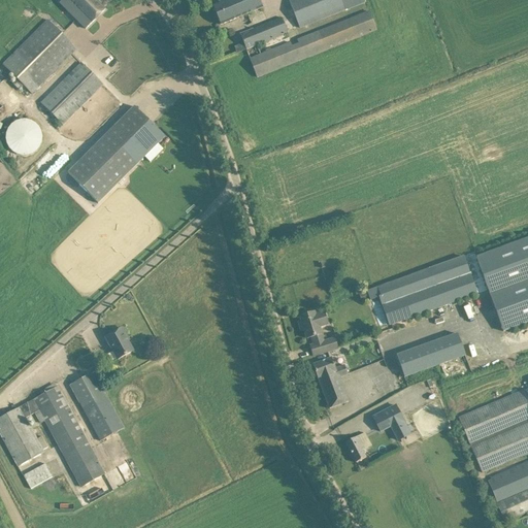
[(96,0),(66,0),(73,6),(68,11),(86,29),(105,9),(96,0)]
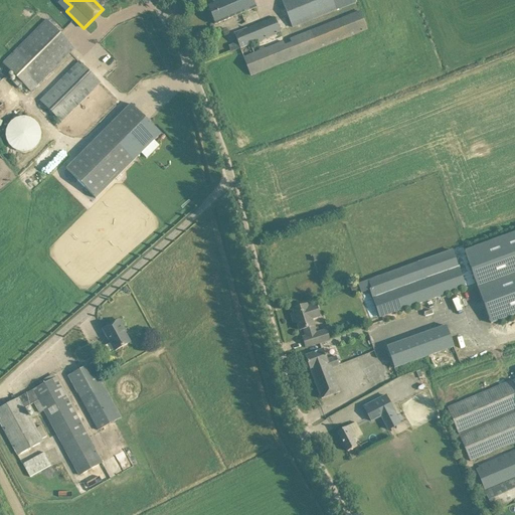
[(215,24),(224,20),(255,7),(252,0),(220,0),(207,6),(215,24)]
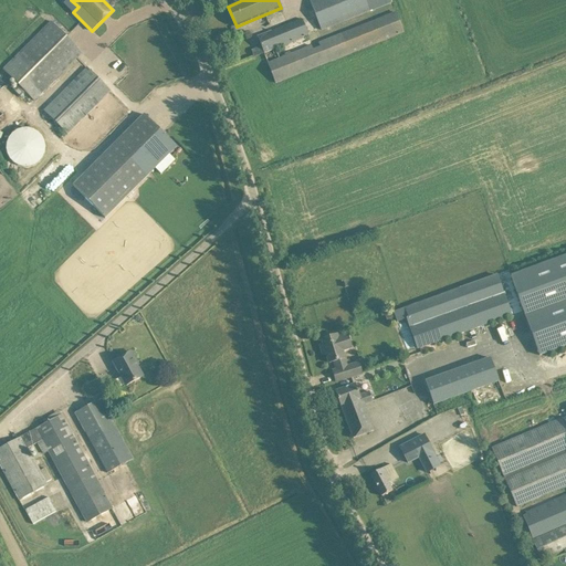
[(310,0),(322,30),(370,11),(391,2),(390,0),(310,0)]
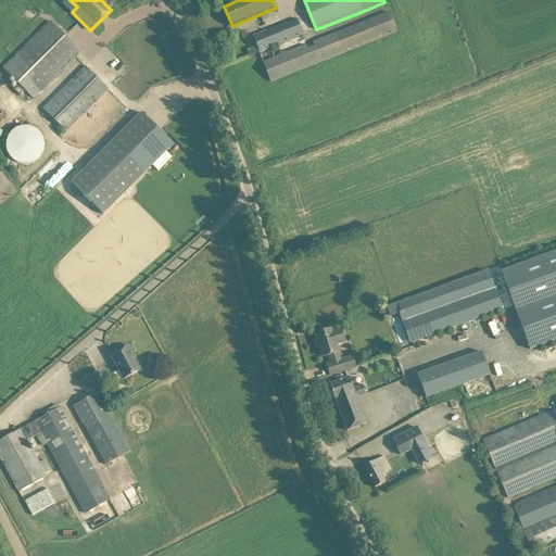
[(272,81),(281,77),(376,40),(396,32),(389,12),(275,58),(270,48),(303,35),(297,19),(253,36),(272,81)]
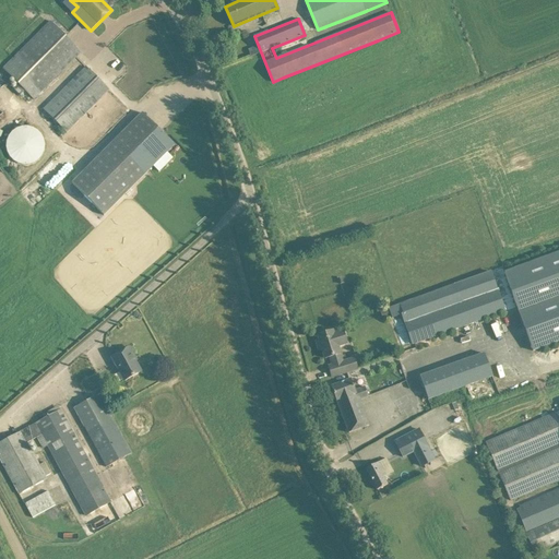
[(50,21),(3,69),(19,85),(14,90),(21,95),(25,91),(34,99),(81,51),(50,21)]
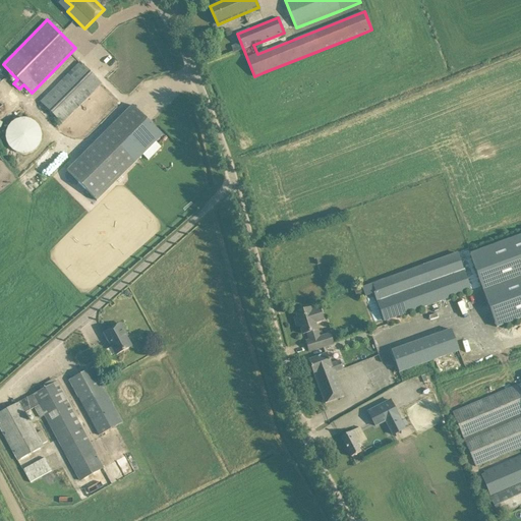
[(41,102),(62,123),(102,83),(80,62),(41,102)]
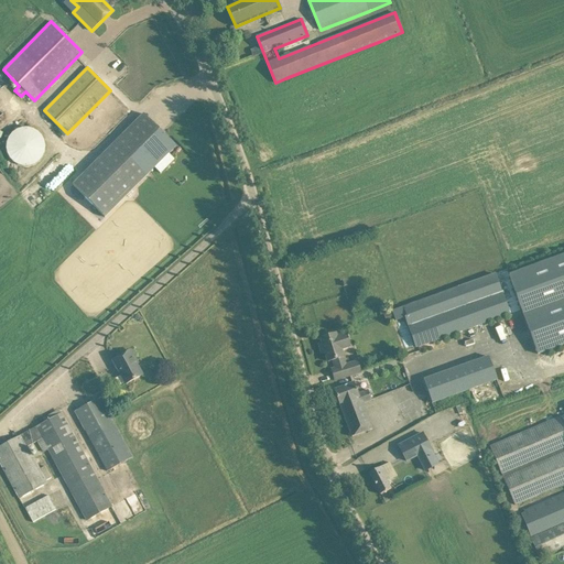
[(106,217),(176,147),(143,114),(73,185),(106,217)]
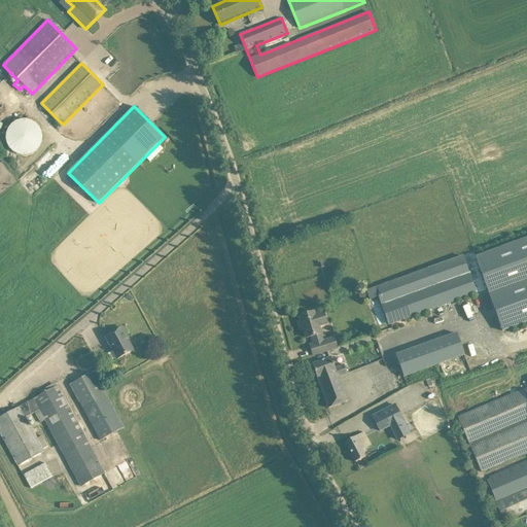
[(26,119),(21,120),(15,121),(10,126),(7,130),(6,135),(6,141),(8,146),(11,150),(16,153),(22,155),(27,155),(32,153),(36,150),(39,146),(41,142),(42,137),(41,132),(38,128),(35,124),(31,121),(26,119)]
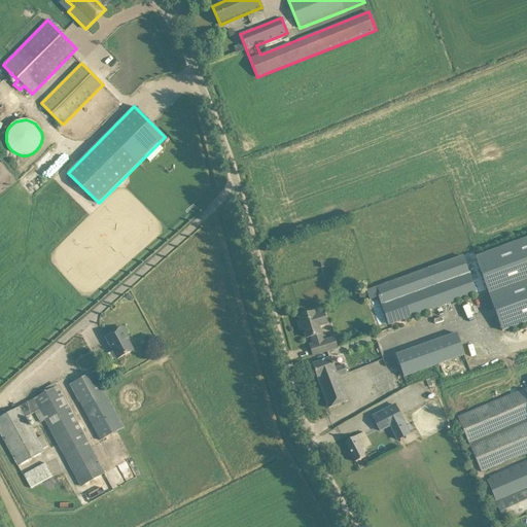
[(526,238),(477,256),(503,330),(526,321),(526,238)]
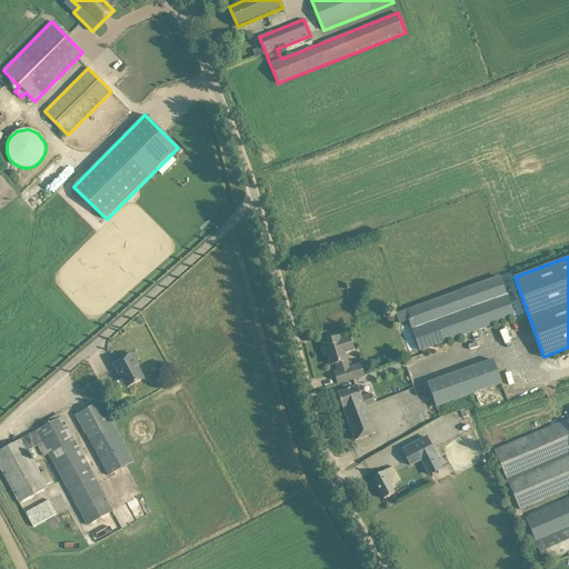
[(500,276),(407,309),(410,319),(411,322),(422,350),(515,317),(500,276)]
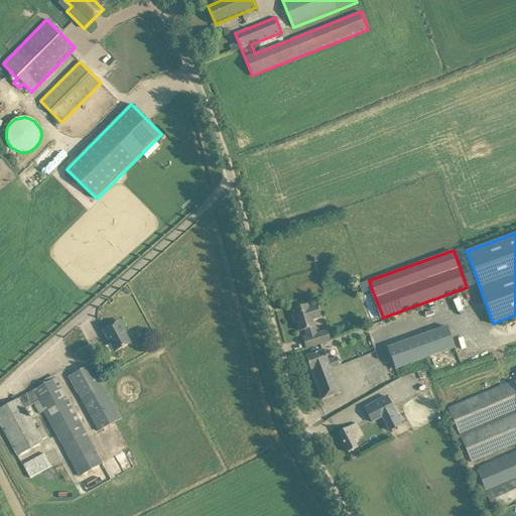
[(291,291),(294,301),(323,291),(315,271),(305,274),(309,285),(291,291)]
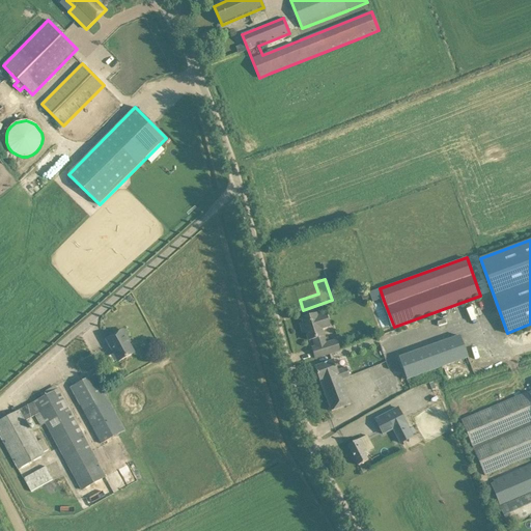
[(370,302),(367,292),(361,295),(364,305),(370,302)]
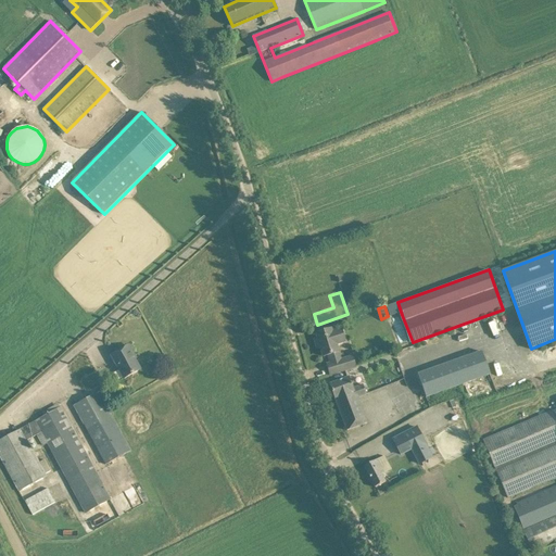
[(330,375),(340,371),(355,367),(353,356),(340,361),(338,352),(336,344),(345,341),(341,328),(331,331),(331,329),(316,333),(318,339),(315,340),(317,349),(320,348),(324,356),(329,355),(331,363),(327,365),(330,375)]
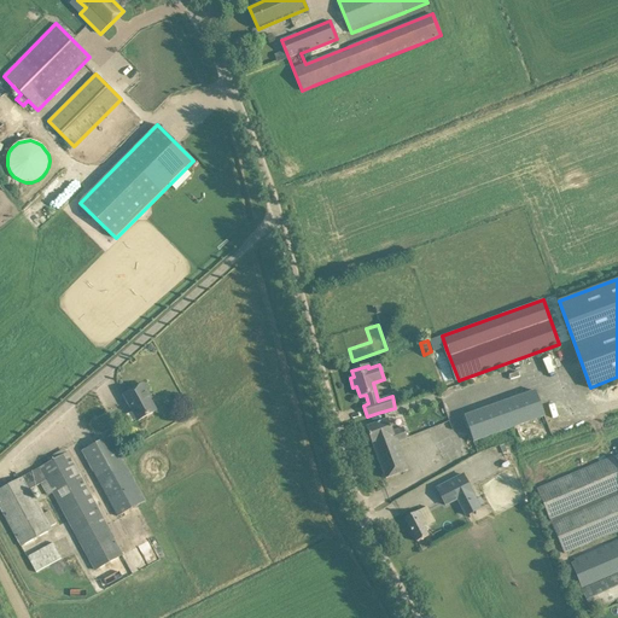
[(144,385),(123,396),(129,406),(138,421),(157,410),(146,392),(147,392),(144,385)]
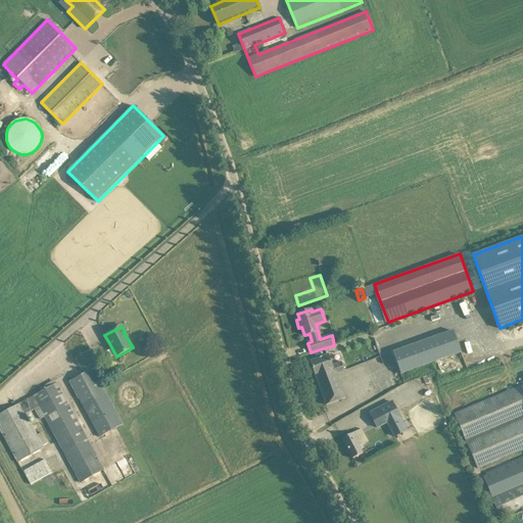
[(401,374),(461,352),(462,352),(454,330),(393,352),(401,374)]
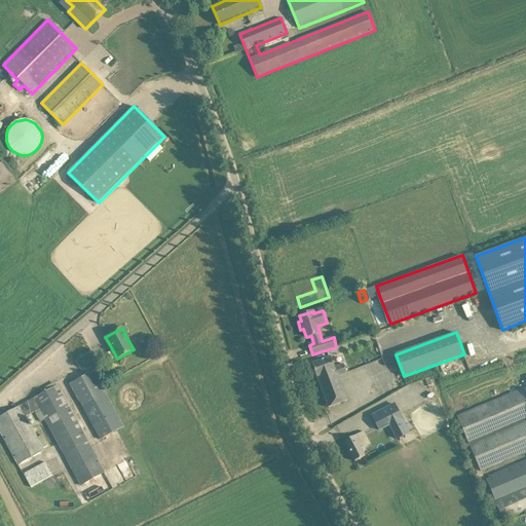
[(329,407),(338,404),(347,400),(338,376),(346,373),(343,364),(334,368),(330,357),(311,364),(329,407)]
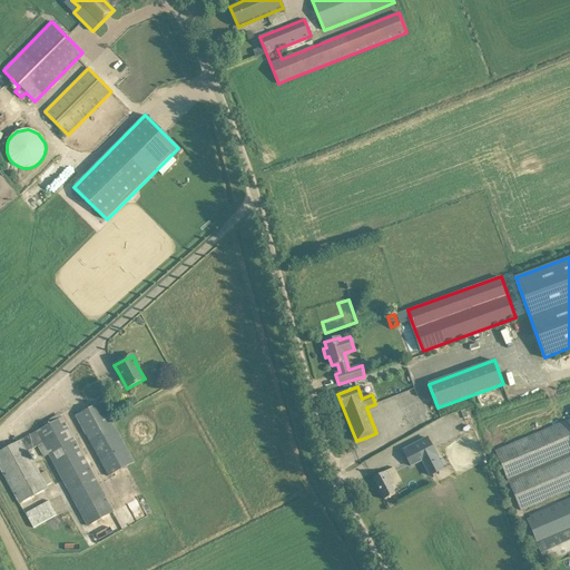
[(115,426),(107,412),(101,402),(88,409),(76,416),(90,442),(96,452),(108,477),(134,462),(115,426)]
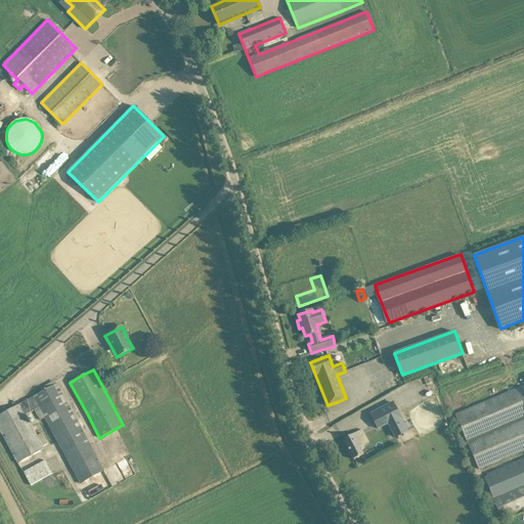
[(56,384),(0,415),(0,430),(18,463),(44,449),(43,447),(48,444),(42,433),(37,436),(25,415),(34,410),(40,421),(45,418),(81,483),(103,471),(61,393),(56,384)]
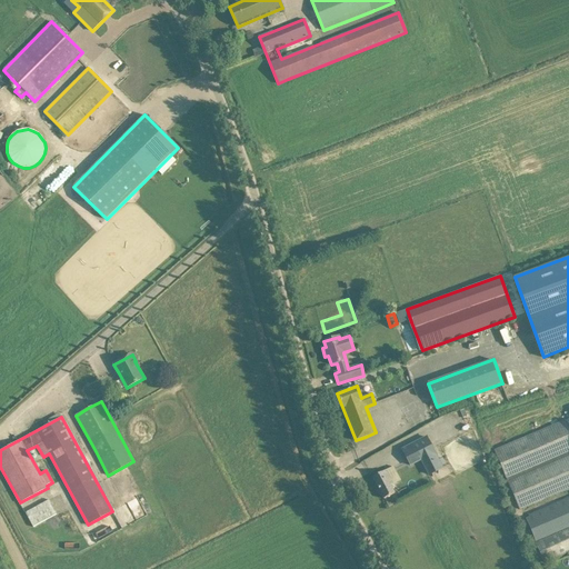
[(568,419),(559,423),(495,451),(520,511),(568,489),(568,500),(525,519),(543,563),(568,552),(568,419)]
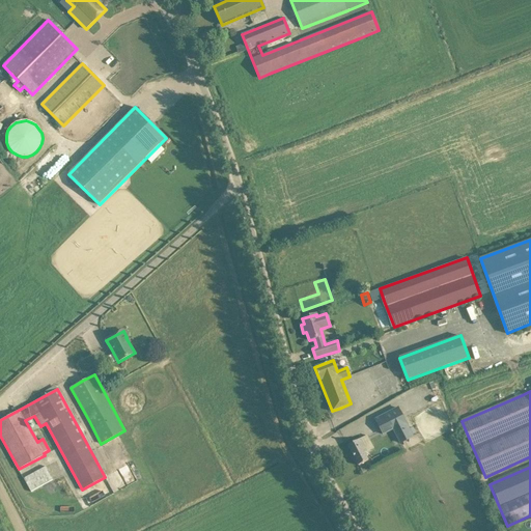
[(398,407),(374,419),(383,436),(392,430),(400,445),(414,438),(398,407)]
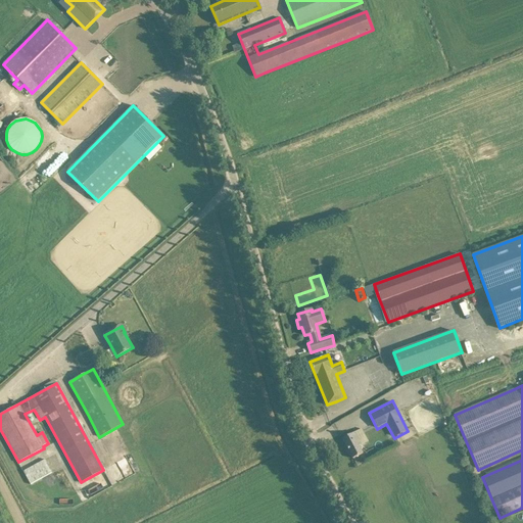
[(352,459),(362,454),(363,454),(359,446),(362,445),(354,432),(342,438),(352,459)]
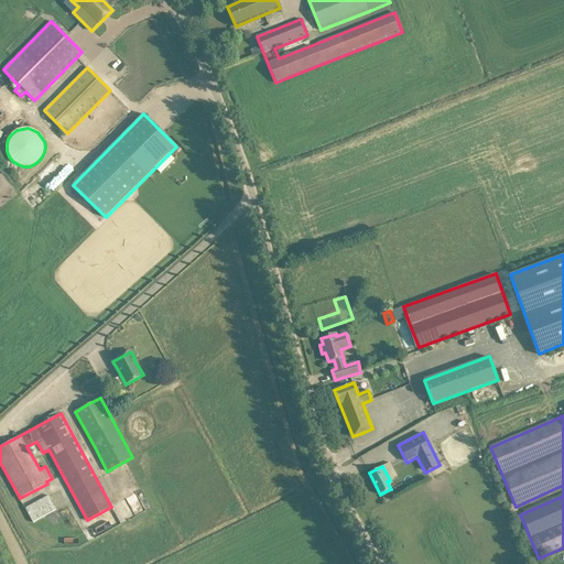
[(49,496),(25,509),(33,523),(56,510),(49,496)]
